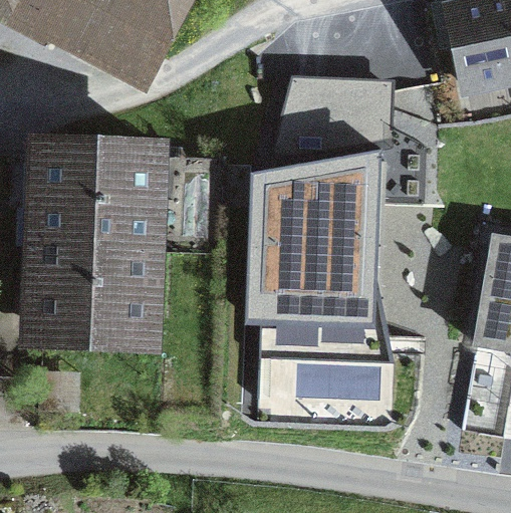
[(33,0),(136,53),(163,0),(33,0)]
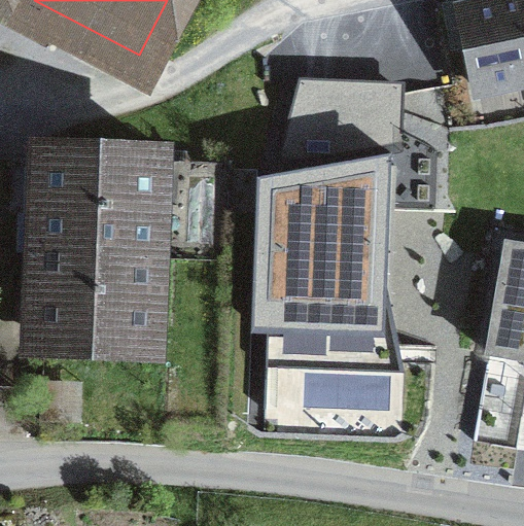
[(523,0),(513,0),(459,11),(476,90),(523,79),(523,0)]
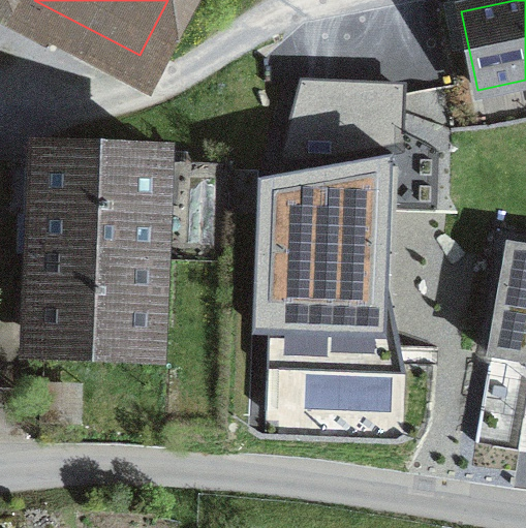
[(401,86),(298,82),(271,176),(389,153),(401,150),(401,86)]
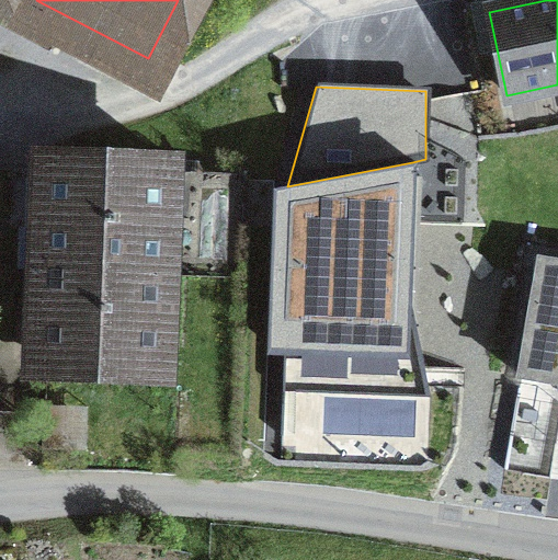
[(287,186),(283,367),(423,372),(407,316),(412,162),(287,186)]
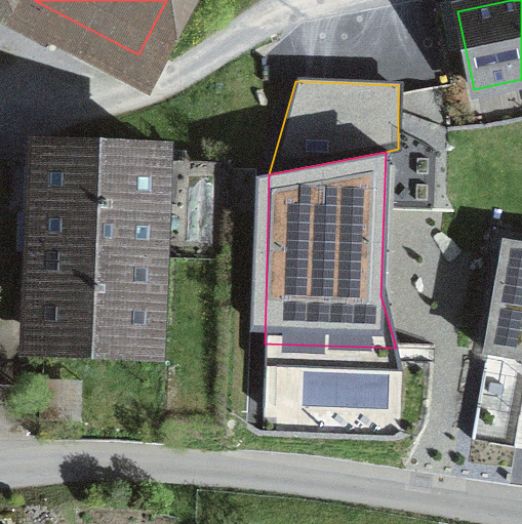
[(43,258),(143,262),(146,160),(46,157),(43,258)]
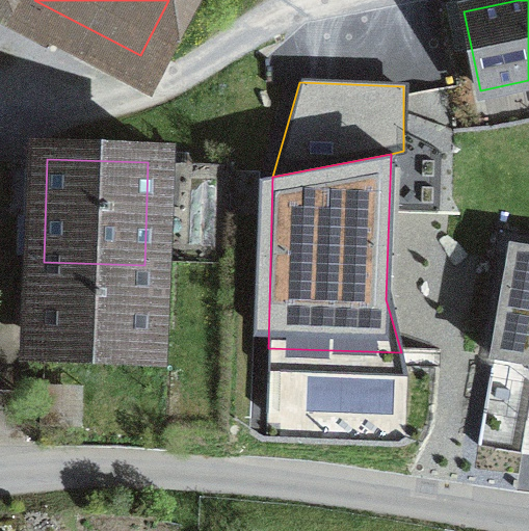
[(18,197),(0,195),(0,258),(14,259),(18,197)]
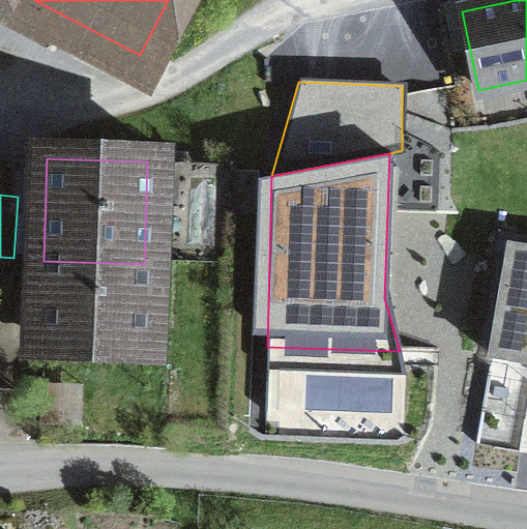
[(526,247),(506,244),(488,353),(526,359),(526,247)]
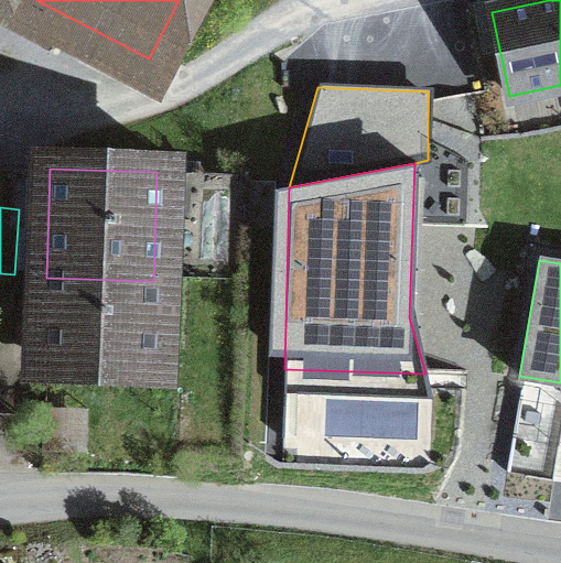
[(153,281),(46,278),(44,374),(150,377),(153,281)]
